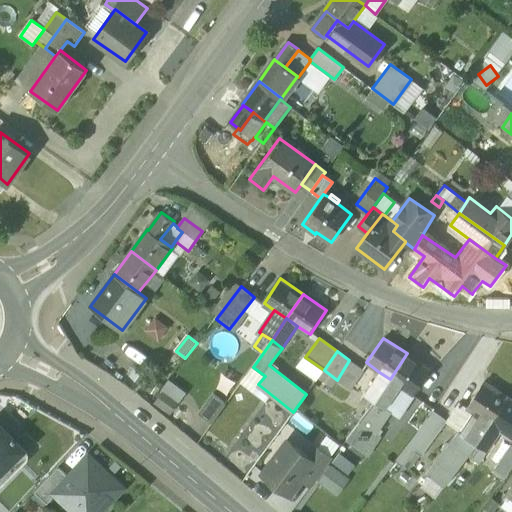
[(430,370),(407,353),(390,379),(400,386),(412,394),(430,370)]
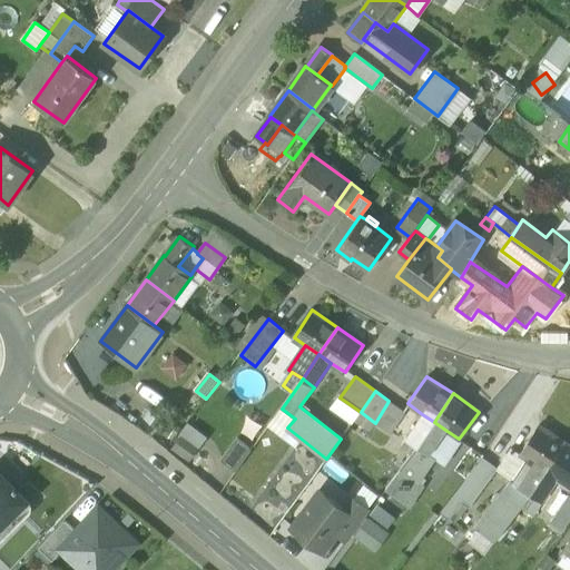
[(422,414),(406,438),(408,439),(418,445),(434,422),(422,414)]
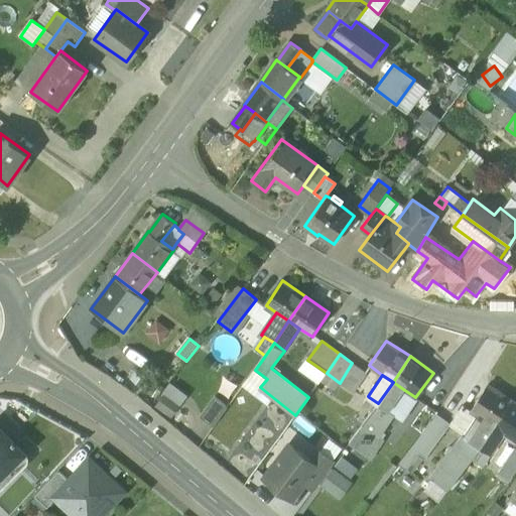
[(393,382),(378,403),(388,410),(389,410),(403,389),(393,382)]
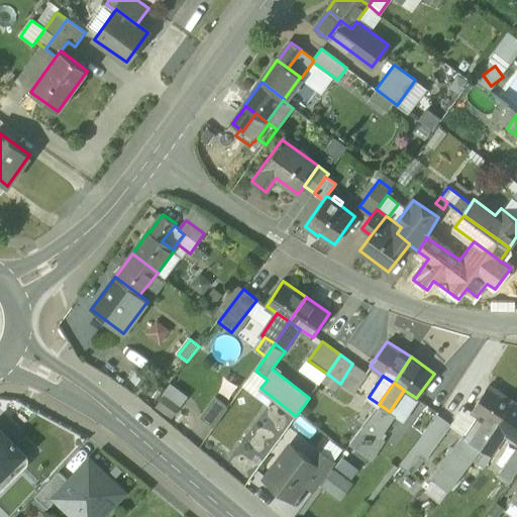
[(171,385),(164,395),(179,406),(187,396),(171,385)]
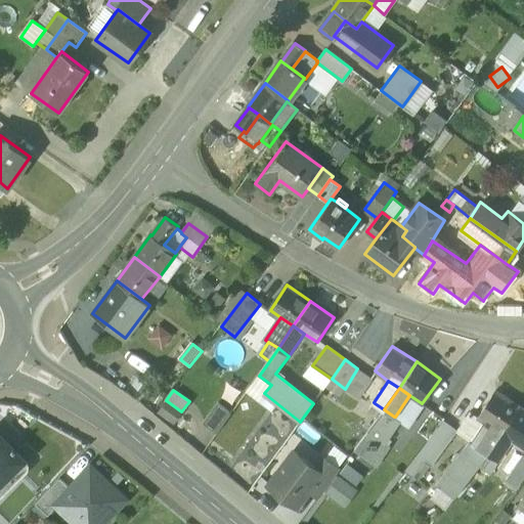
[(519,407),(495,392),(479,418),(485,421),(492,426),(503,433),(519,407)]
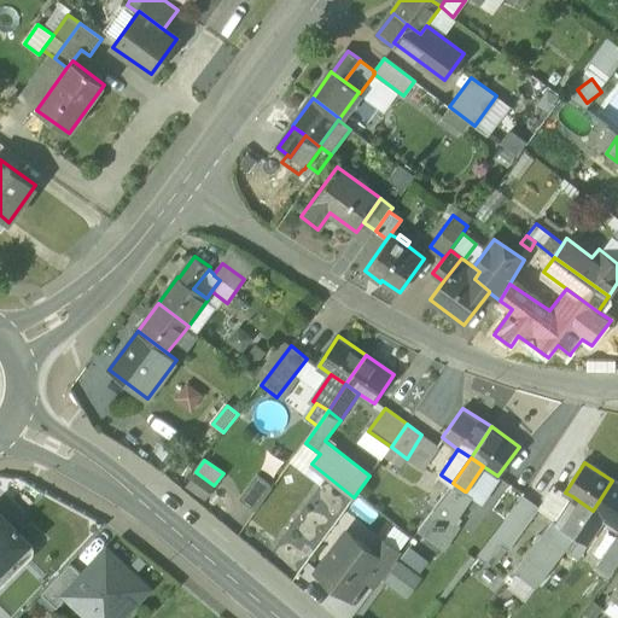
[(185,485),(203,500),(214,485),(196,472),(185,485)]
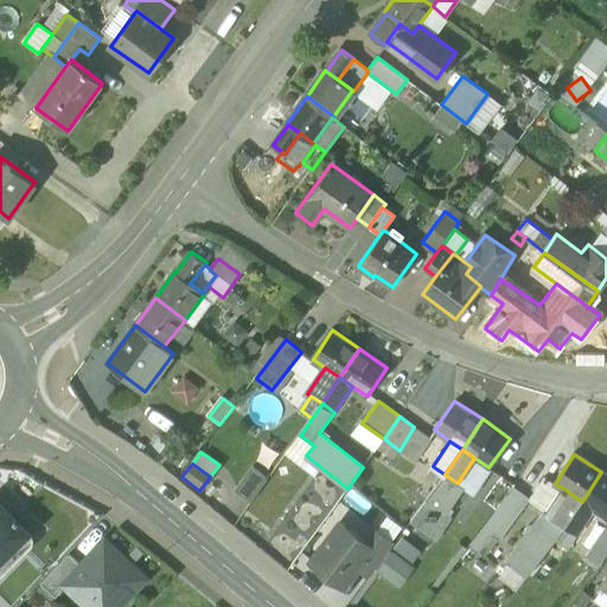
[(434,467),(428,477),(439,484),(445,474),(434,467)]
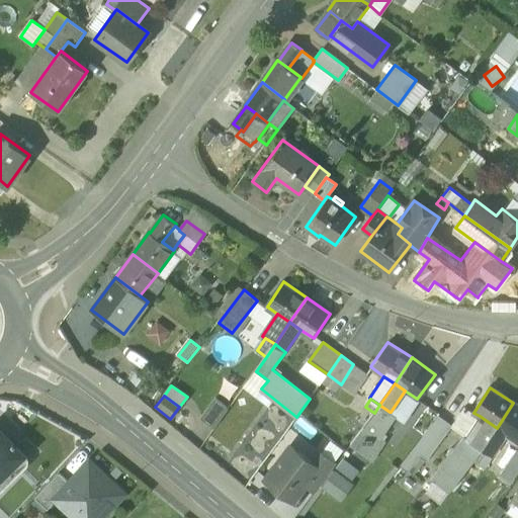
[(202,420),(214,429),(228,410),(216,401),(202,420)]
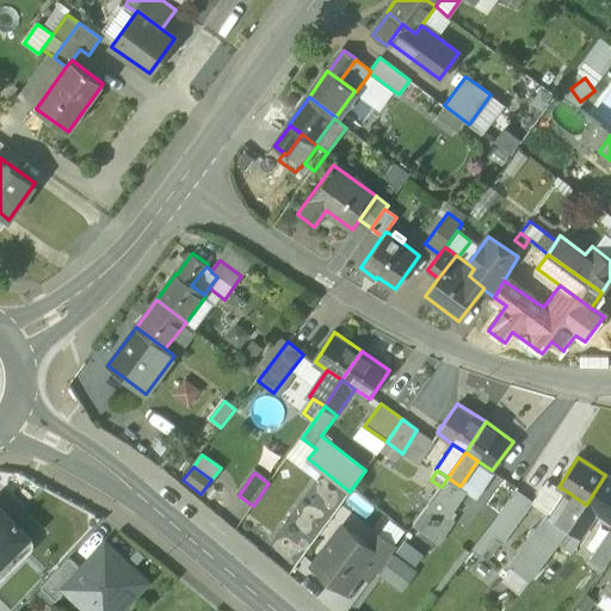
[(610,479),(605,475),(586,505),(568,530),(559,544),(575,559),(603,516),(610,522),(610,479)]
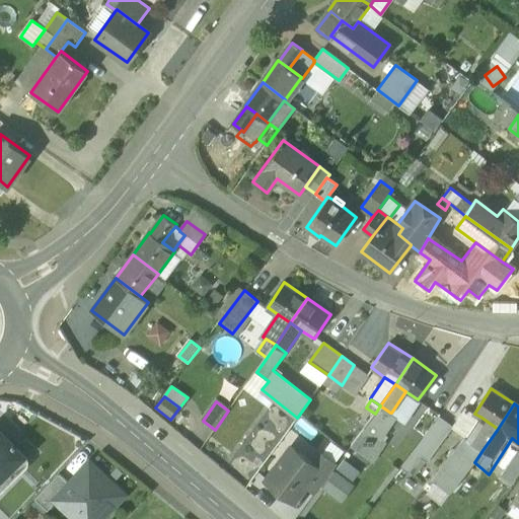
[(375,414),(371,420),(352,445),(372,461),(387,443),(380,437),(396,417),(391,413),(390,413),(380,405),(375,414)]
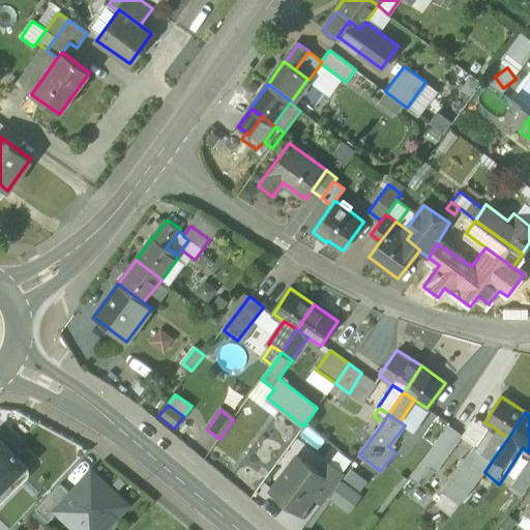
[(436,417),(411,450),(421,459),(447,424),(436,417)]
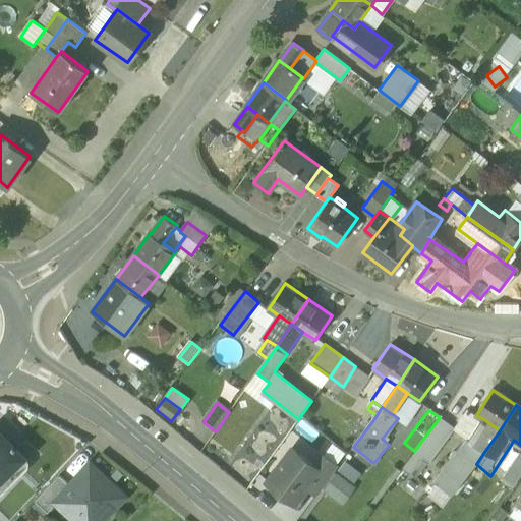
[(414,451),(403,467),(418,479),(430,462),(455,428),(440,417),(414,451)]
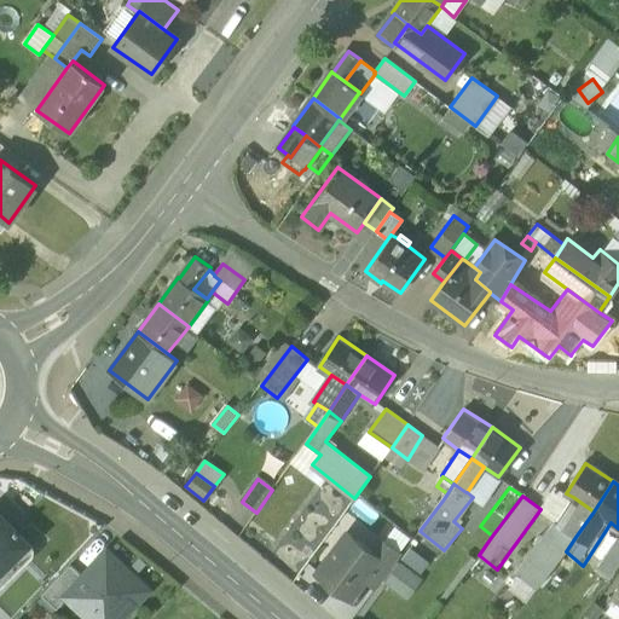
[(555,524),(516,573),(537,589),(562,557),(566,551),(576,537),(594,512),(582,503),(573,497),(555,524)]
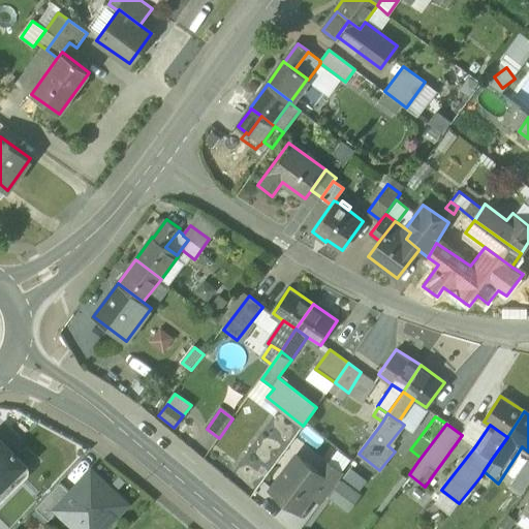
[(0,488),(24,465),(0,440),(0,488)]
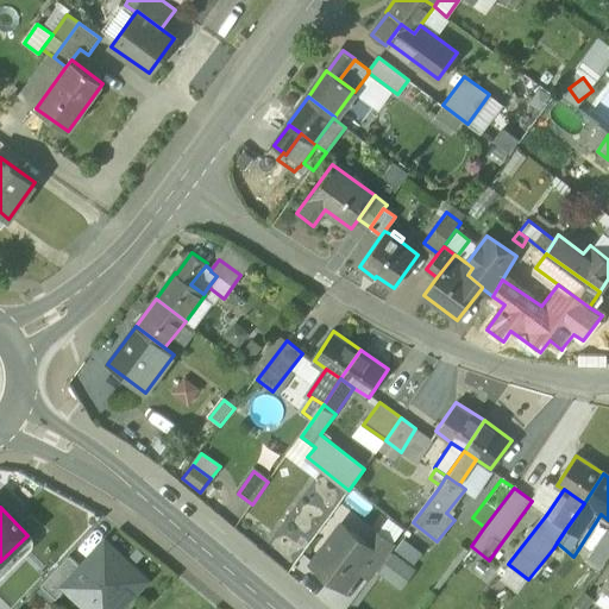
[(368,545),(341,525),(313,563),(330,575),(327,577),(345,589),(363,565),(375,550),(368,545)]
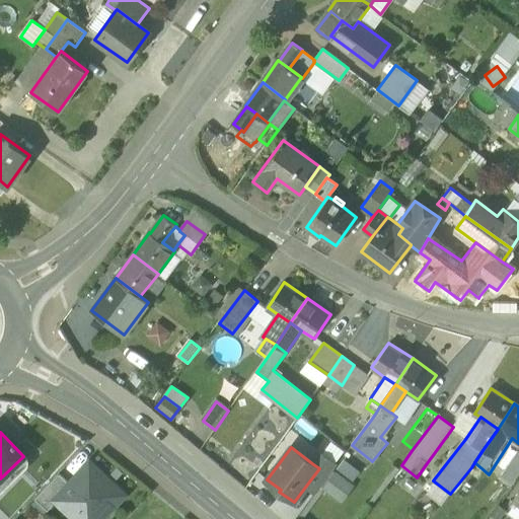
[(337,465),(320,454),(313,464),(319,468),(309,482),(319,489),(337,465)]
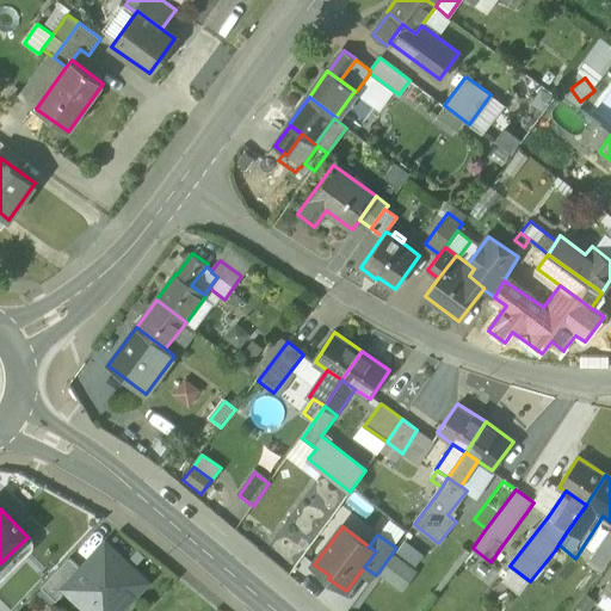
[(610,551),(610,544),(603,538),(587,559),(599,568),(610,551)]
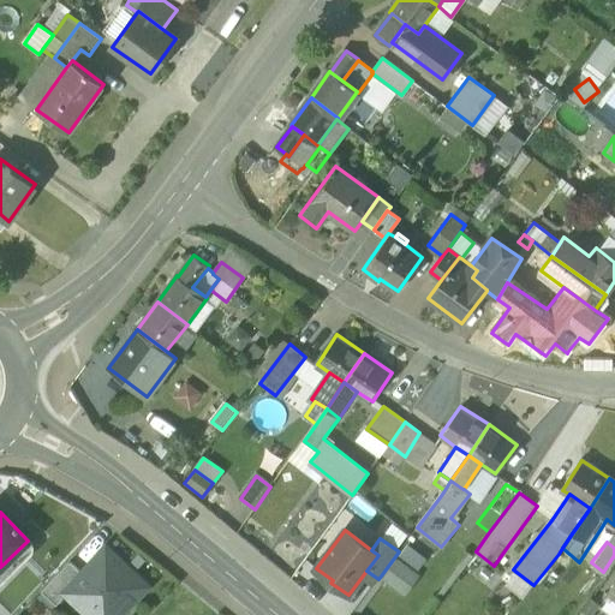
[(83,574),(66,592),(67,593),(91,614),(117,614),(145,586),(106,550),(83,574)]
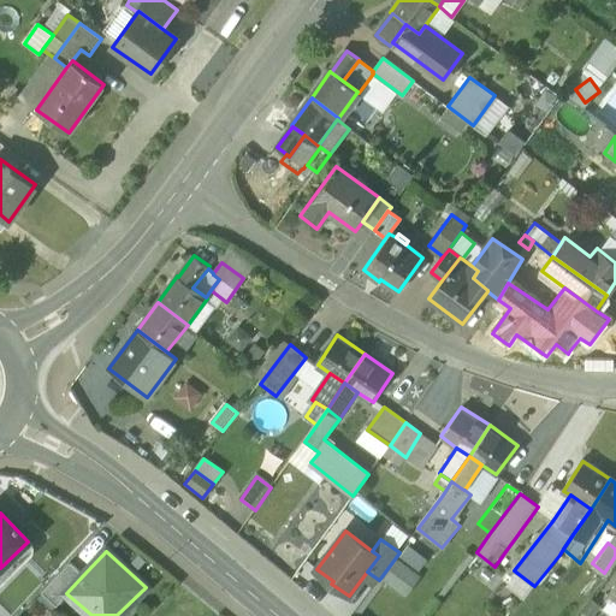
[(70,562),(41,592),(57,606),(67,594),(66,593),(83,575),(70,562)]
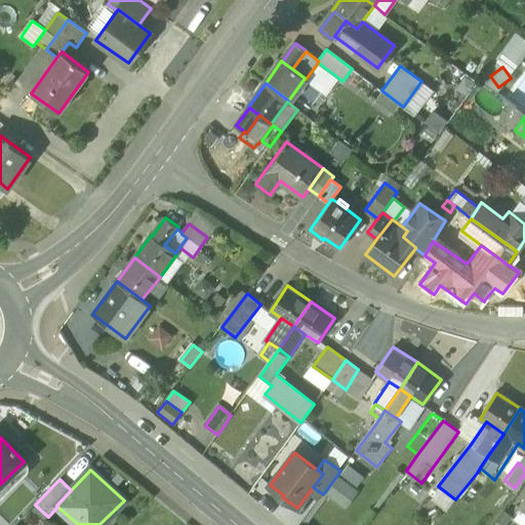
[(339,480),(327,494),(345,509),(357,492),(339,480)]
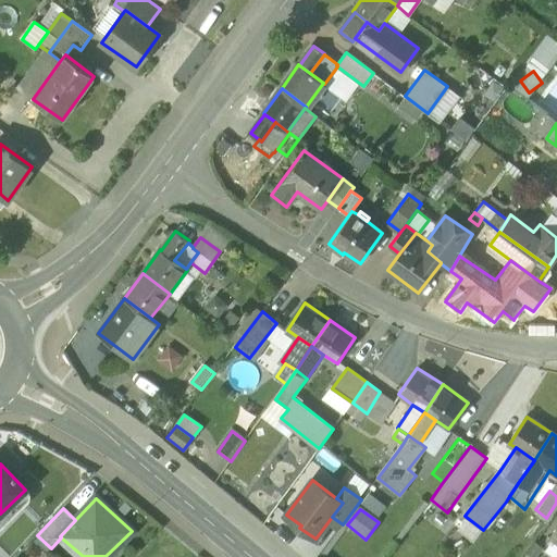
[(556,556),(556,542),(552,539),(544,549),(554,556),(556,556)]
